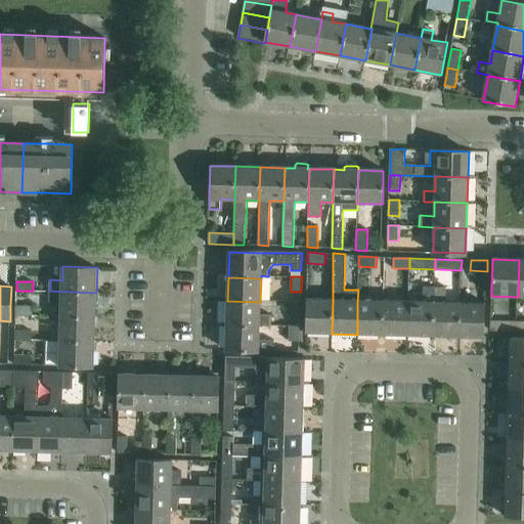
[(408,303),(407,336),(433,337),(434,287),(423,286),(422,304),(408,303)]
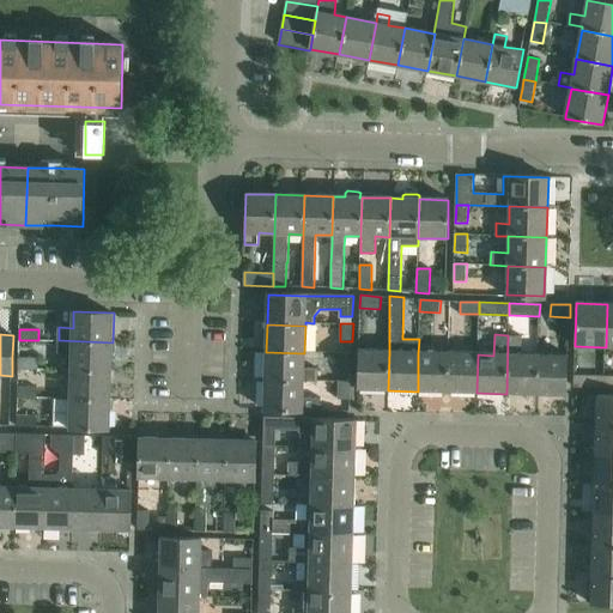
[(508,335),(507,394),(536,394),(538,357),(522,356),(522,335),(508,335)]
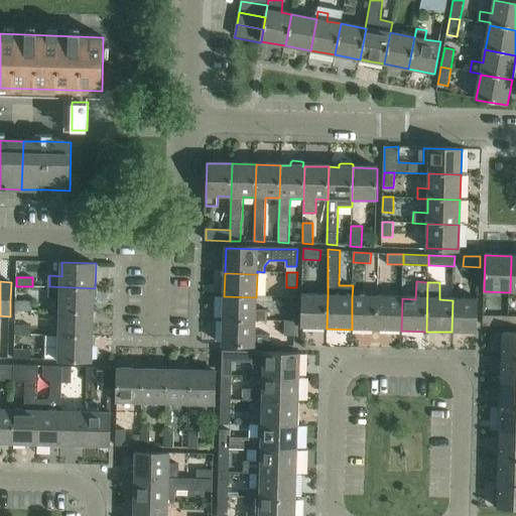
[(49,287),(48,297),(60,297),(60,311),(94,312),(95,288),(49,286),(49,287)]
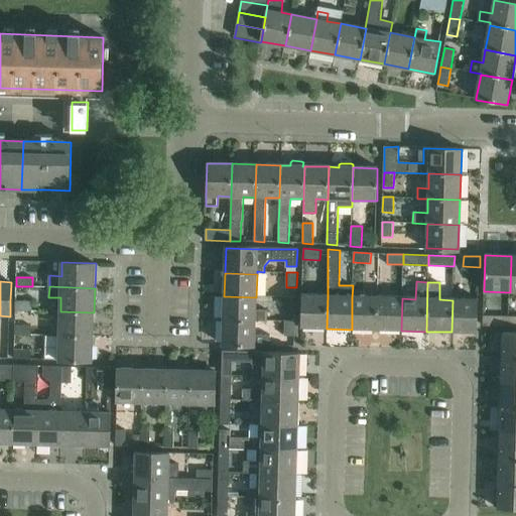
[(301,295),(300,328),(301,328),(327,329),(328,296),(301,295)]
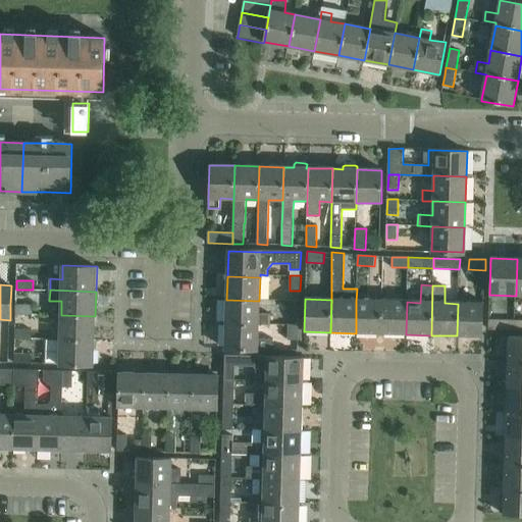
[(226,300),(226,324),(258,325),(270,325),(271,314),(259,314),(259,301),(226,300)]
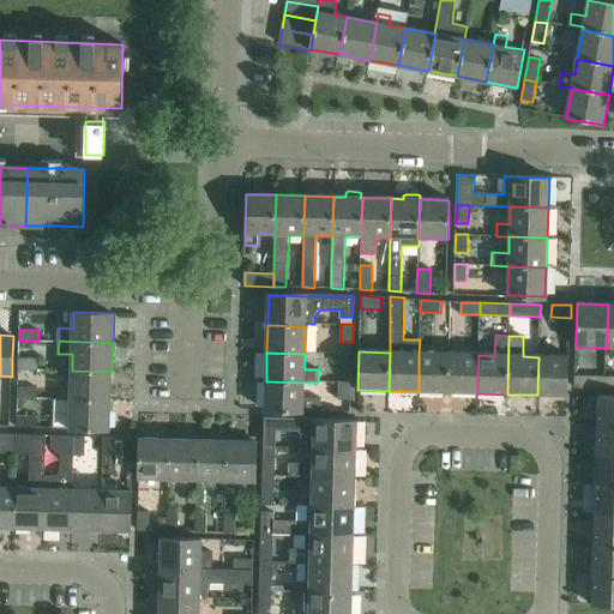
[(353,353),(339,353),(339,371),(353,371),(353,353)]
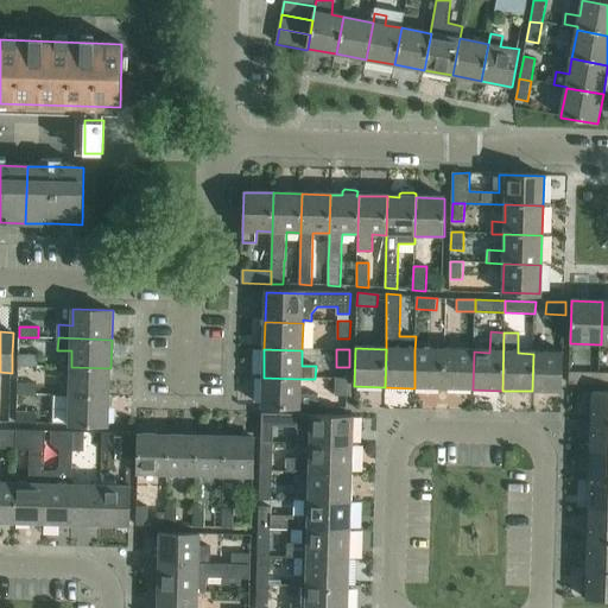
[(415,350),(415,388),(443,388),(444,352),(415,350)]
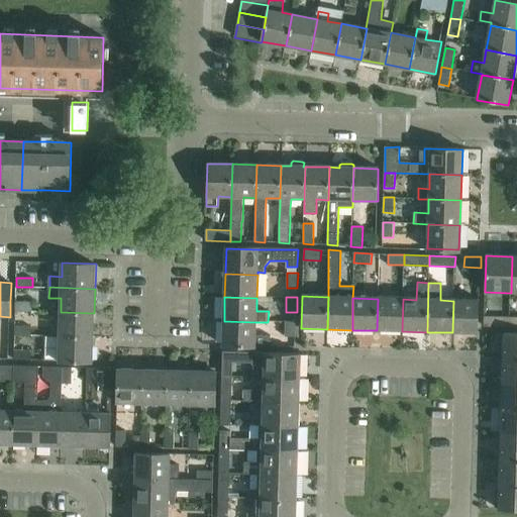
[(378,299),(377,330),(402,331),(403,299),(378,299)]
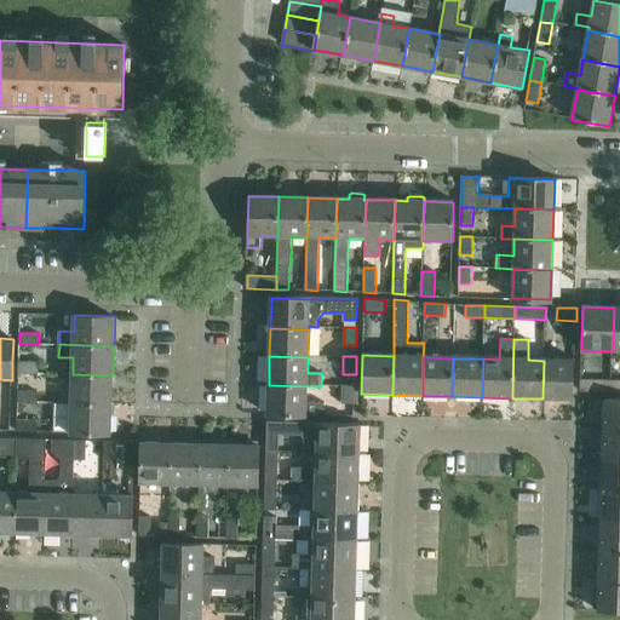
[(18,361),(18,373),(39,374),(39,362),(18,361)]
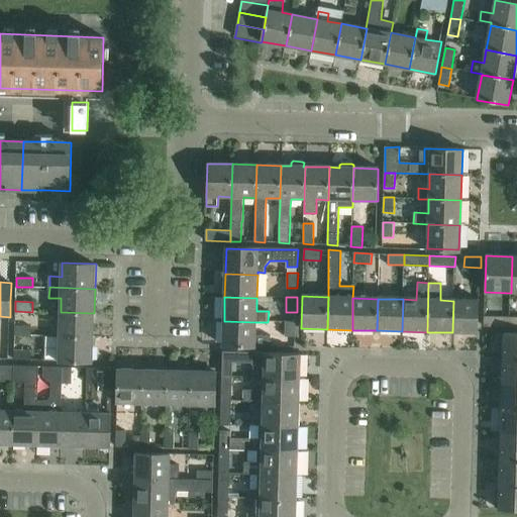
[(453,301),(452,332),(478,333),(479,301),(453,301)]
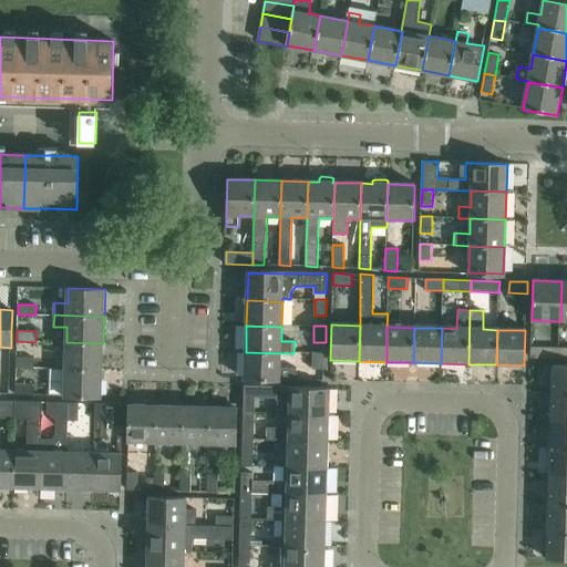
[(66,342),(65,368),(103,369),(103,343),(66,342)]
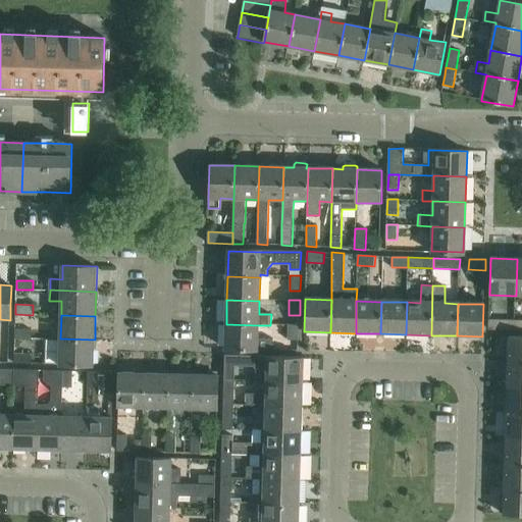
[(489,319),(489,329),(515,330),(515,319),(489,319)]
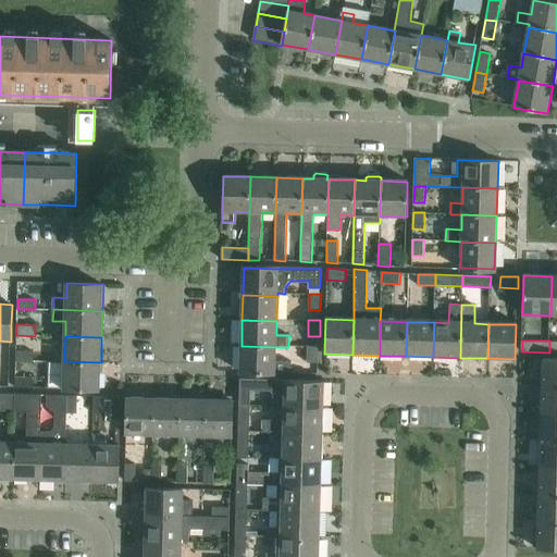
[(240,372),(240,373),(274,374),(275,372),(292,373),(292,360),(275,360),(275,347),(242,346),(240,372)]
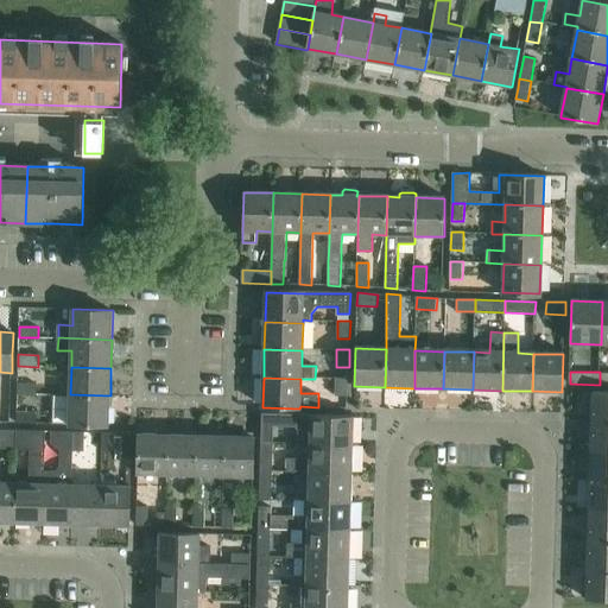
[(336,378),(336,396),(347,397),(348,378),(336,378)]
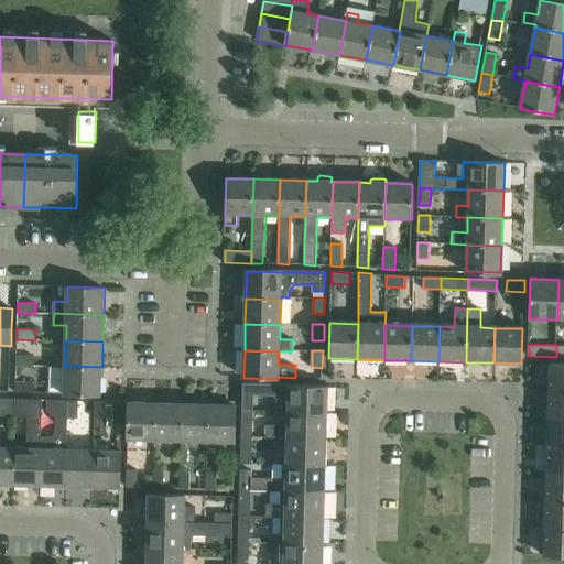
[(17,355),(17,366),(34,367),(34,356),(17,355)]
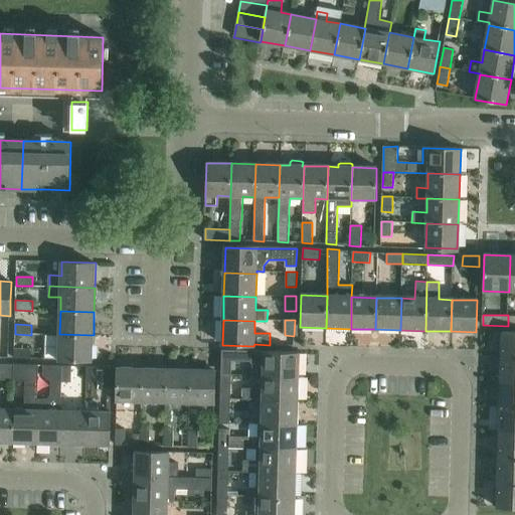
[(59,334),(59,359),(93,360),(94,335),(59,334)]
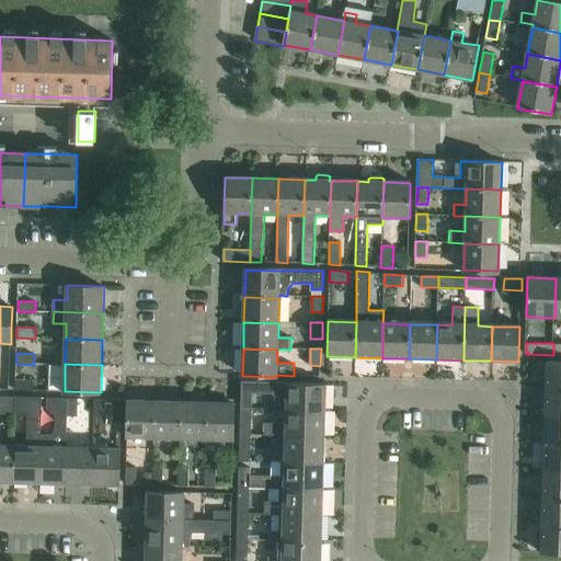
[(560,364),(547,364),(546,391),(560,391),(560,364)]
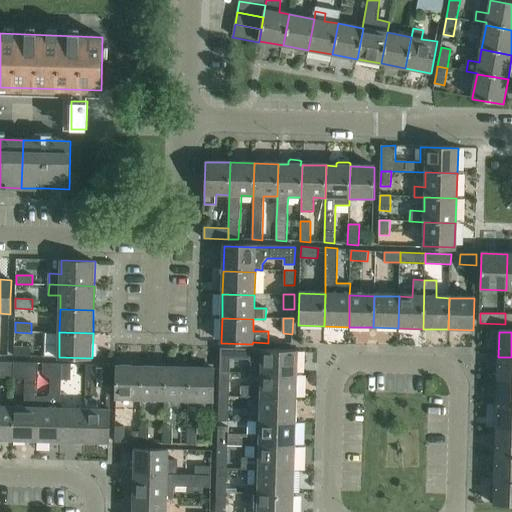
[(15,347),(14,356),(30,356),(30,348),(15,347)]
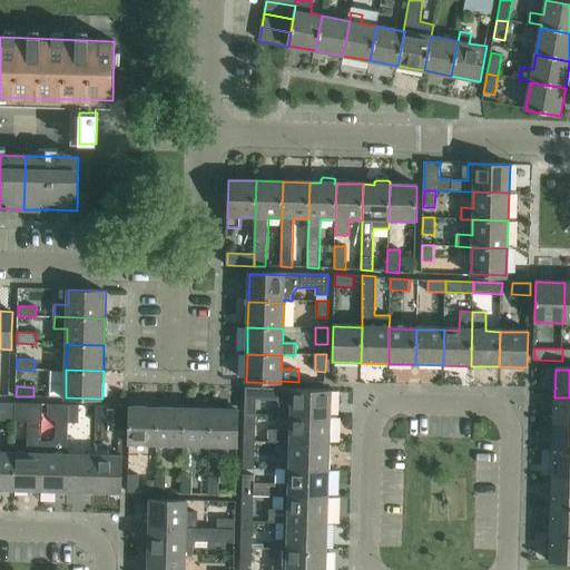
[(246,387),(245,416),(256,416),(257,400),(277,400),(279,403),(279,415),(291,416),(291,418),(331,419),(331,391),(291,390),(291,389),(257,387),(246,387)]
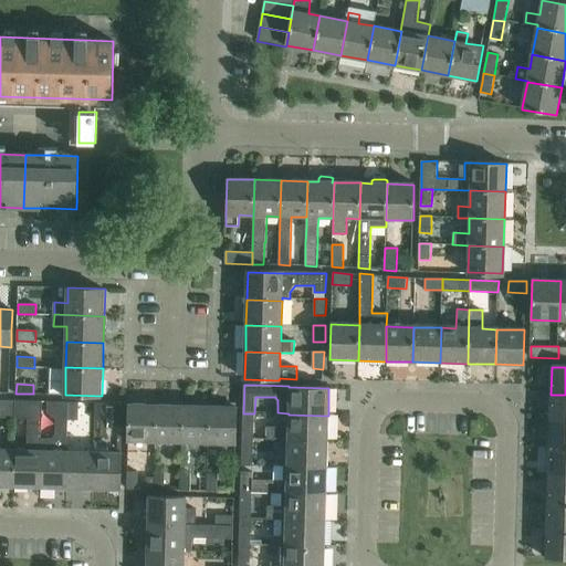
[(565,395),(551,395),(551,422),(565,422),(565,395)]
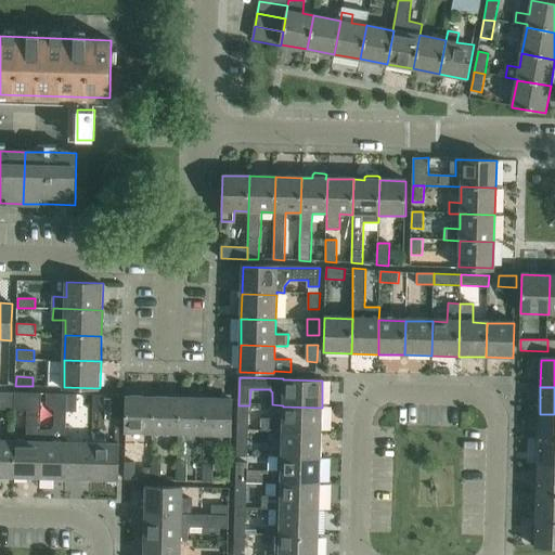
[(0,391),(0,409),(15,410),(15,392),(0,391)]
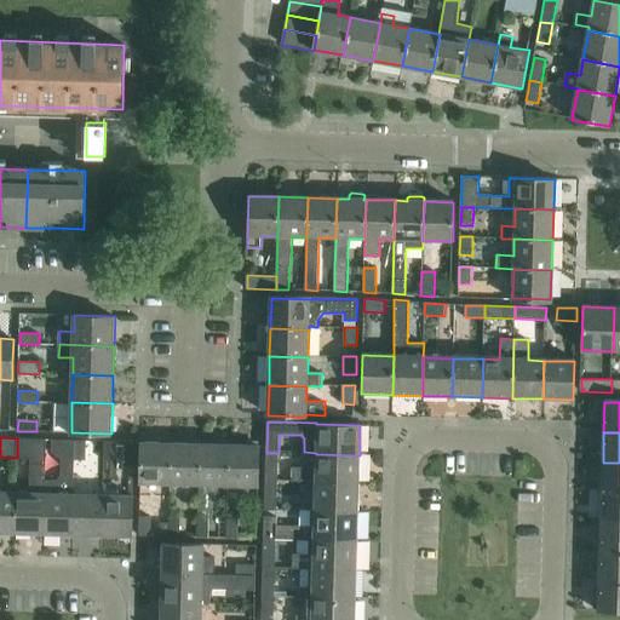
[(17,438),(17,458),(28,459),(28,458),(30,458),(29,494),(18,494),(17,534),(46,534),(46,495),(45,495),(45,480),(46,440),(29,438),(17,438)]
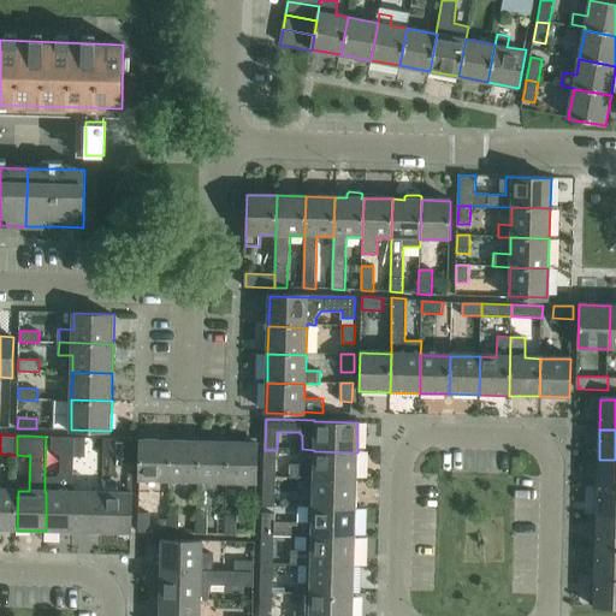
[(45,477),(45,492),(46,492),(46,531),(73,532),(75,492),(73,492),(75,457),(75,438),(52,437),(52,448),(58,454),(61,454),(60,473),(57,477),(45,477)]
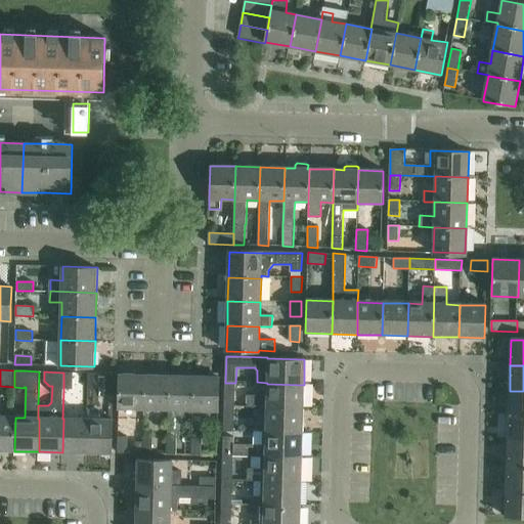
[(63,373),(63,389),(73,389),(74,373),(63,373)]
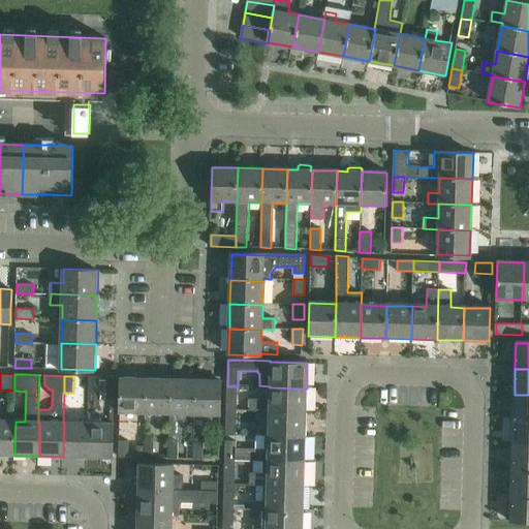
[(89,376),(89,393),(98,393),(98,377),(95,376),(89,376)]
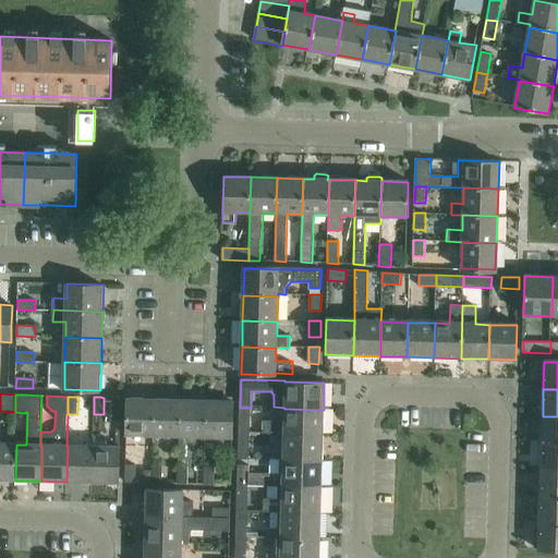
[(128,399),(126,434),(154,435),(155,400),(128,399)]
